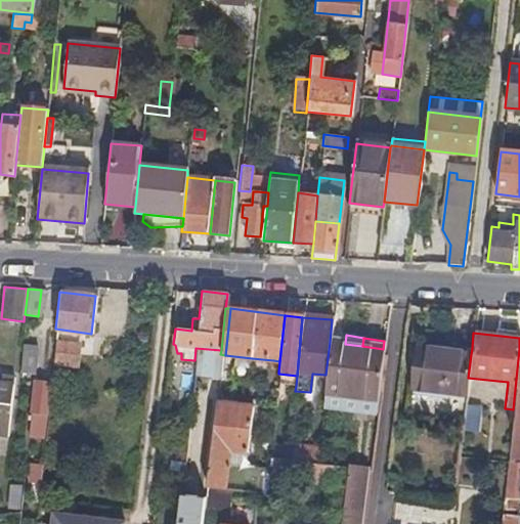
[(74,342),(54,340),(52,364),(77,367),(79,347),(74,346),(74,342)]
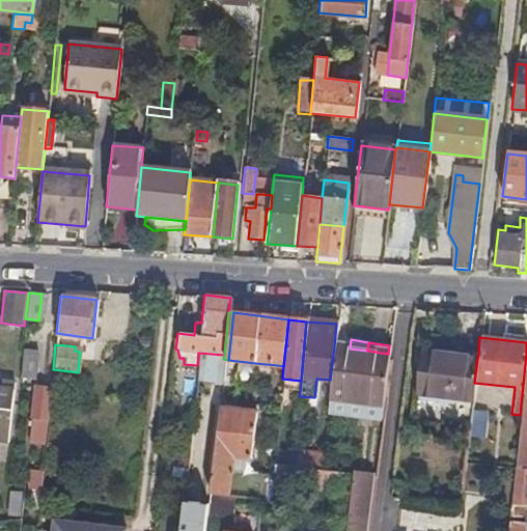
[(422,345),(421,351),(477,359),(478,353),(422,345)]
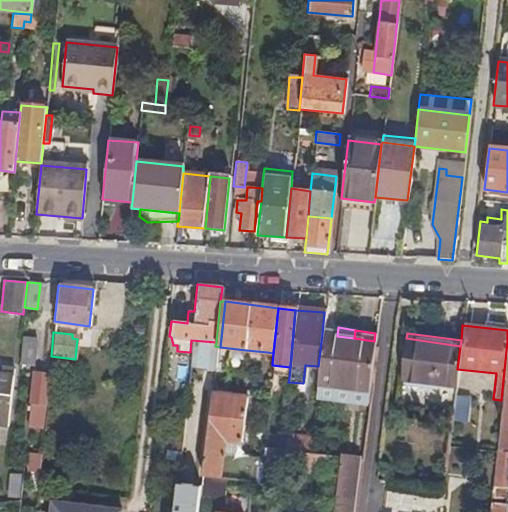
[(354,338),(337,336),(322,334),(318,366),(316,385),(368,392),(373,347),(353,345),(354,338)]
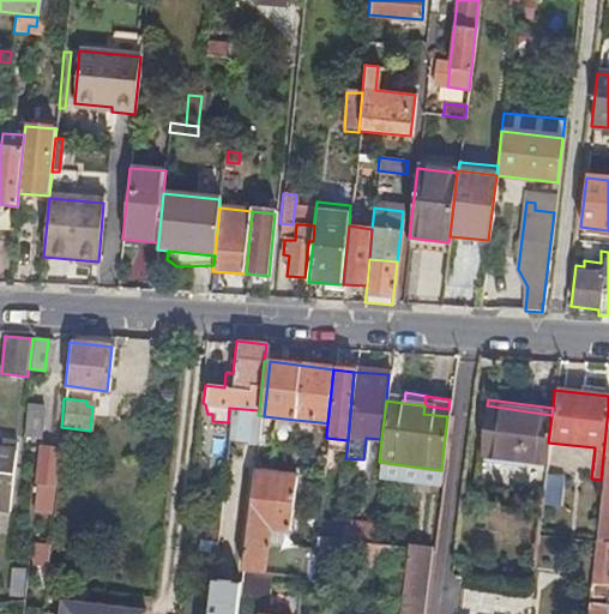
[(42,404),(25,403),(23,434),(38,435),(42,404)]
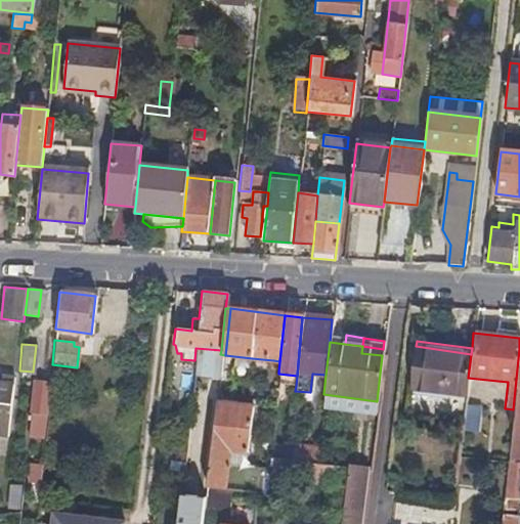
[(383,349),(362,346),(361,353),(382,355),(383,349)]
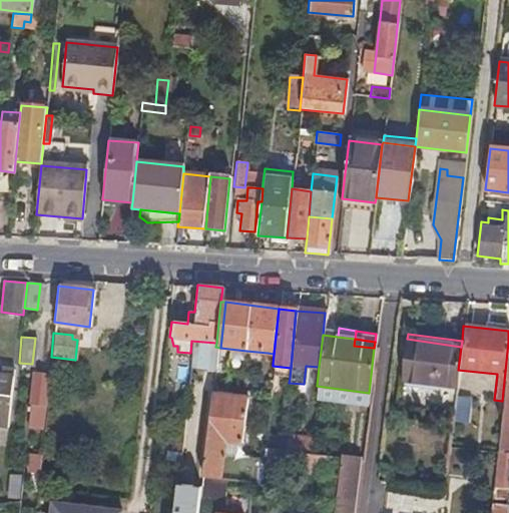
[(407,339),(402,381),(456,388),(458,370),(461,347),(407,339)]
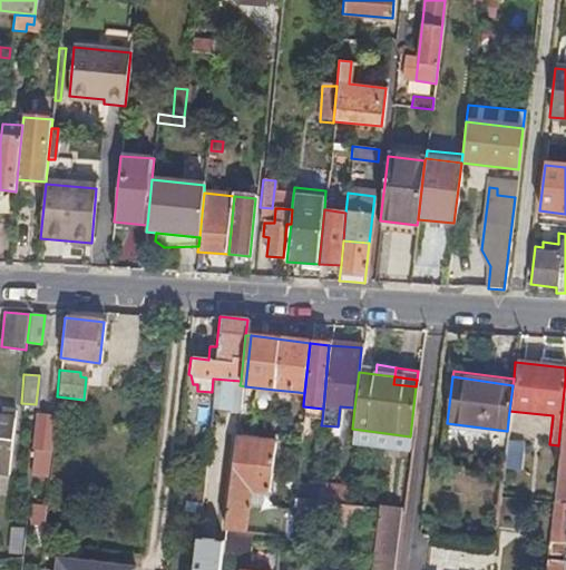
[(212,395),(238,397),(240,385),(241,381),(213,379),(212,392),(212,395)]
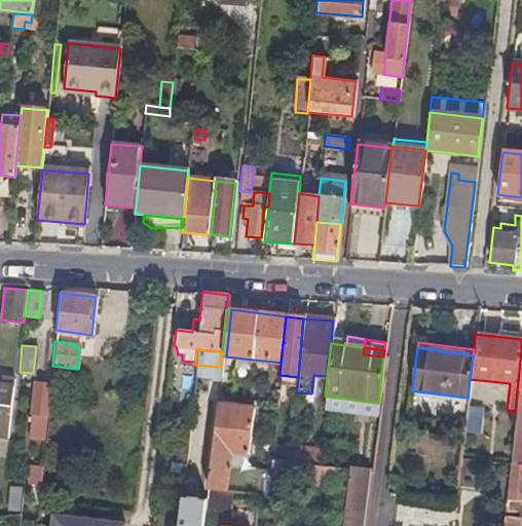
[(521,350),(515,411),(512,441),(510,460),(521,461),(521,350)]
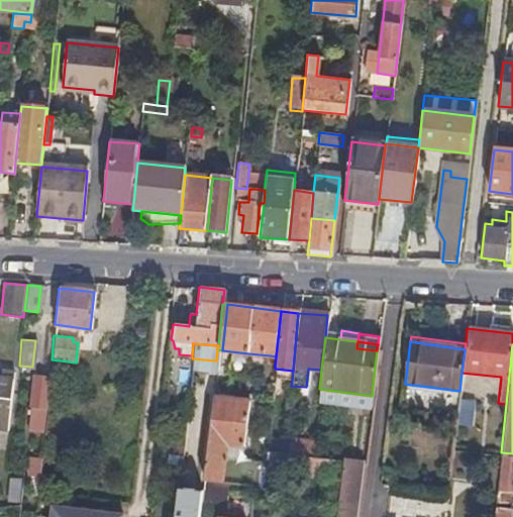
[(274,379),(292,381),(293,371),(275,369),(274,379)]
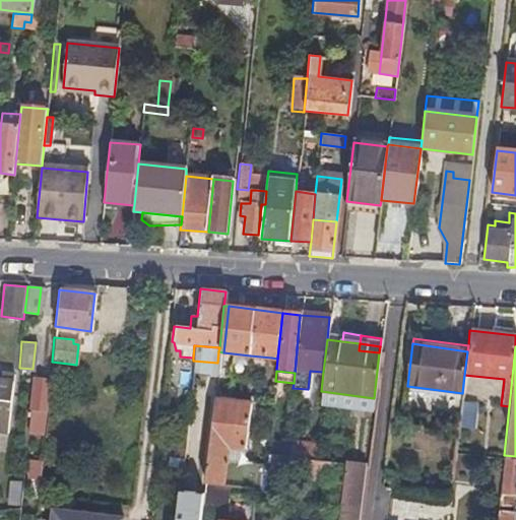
[(0,432),(6,433),(12,374),(3,373),(2,380),(0,379),(0,432)]
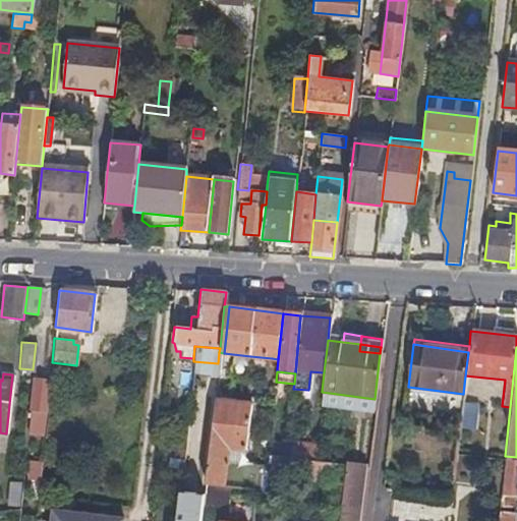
[(43,433),(48,381),(34,379),(26,431),(43,433)]
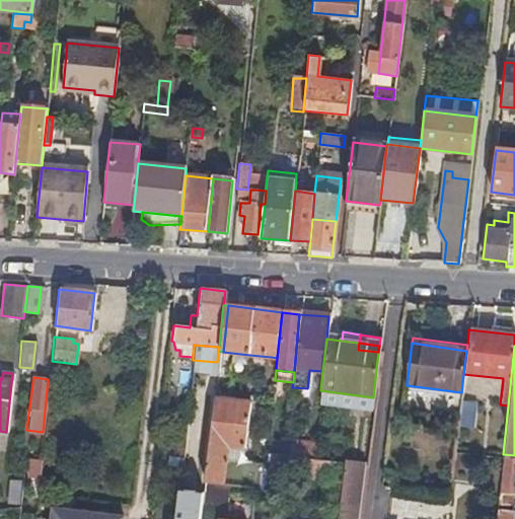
[(461,392),(407,385),(403,406),(458,413),(461,392)]
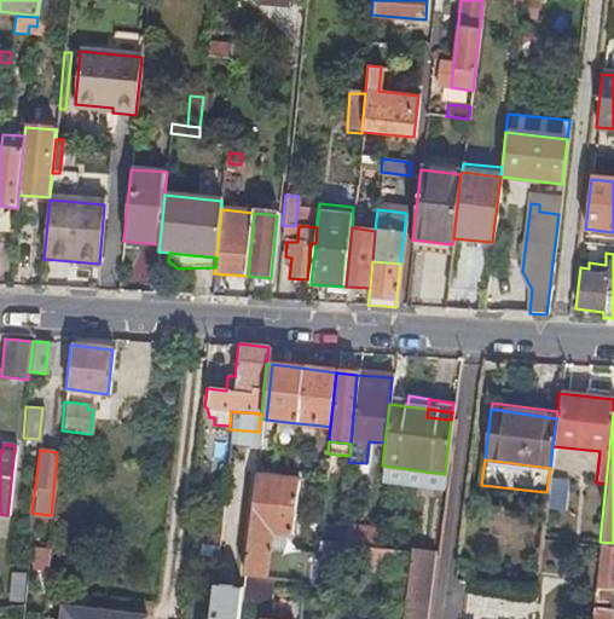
[(445,474),(382,466),(381,479),(442,487),(445,474)]
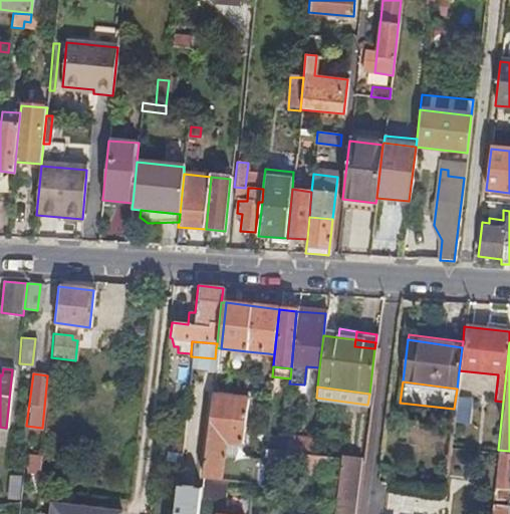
[(246,399),(240,398),(211,395),(208,418),(205,443),(201,477),(225,480),(260,485),(262,468),(263,460),(222,455),(224,443),(236,444),(235,450),(240,451),(246,399)]
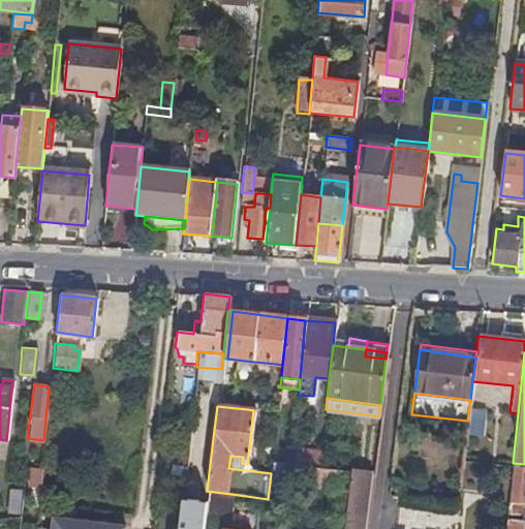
[(211,456),(214,430),(192,428),(187,475),(203,477),(206,456),(211,456)]
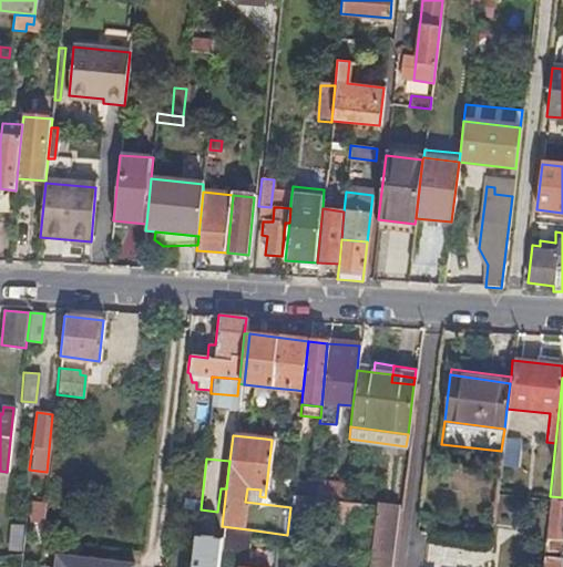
[(292,495),(313,497),(314,480),(294,477),(292,495)]
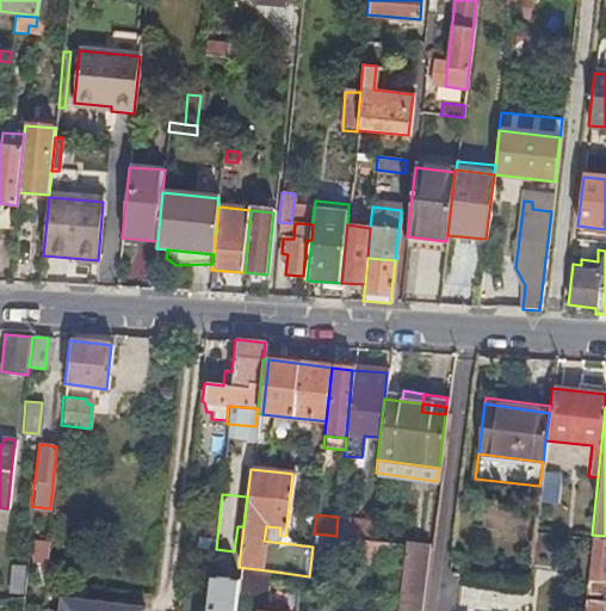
[(346,537),(347,518),(338,517),(336,536),(346,537)]
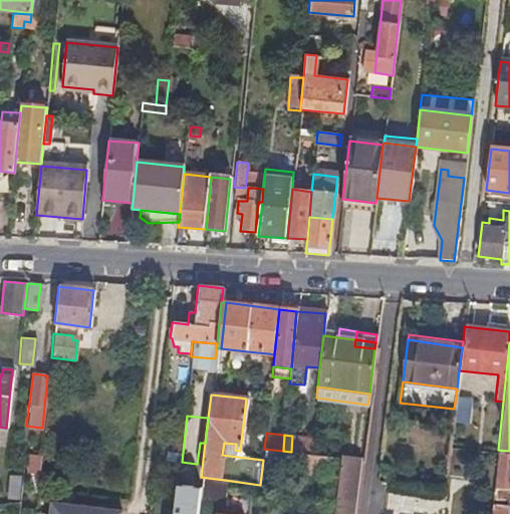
[(312,438),(292,436),(291,452),(310,455),(312,438)]
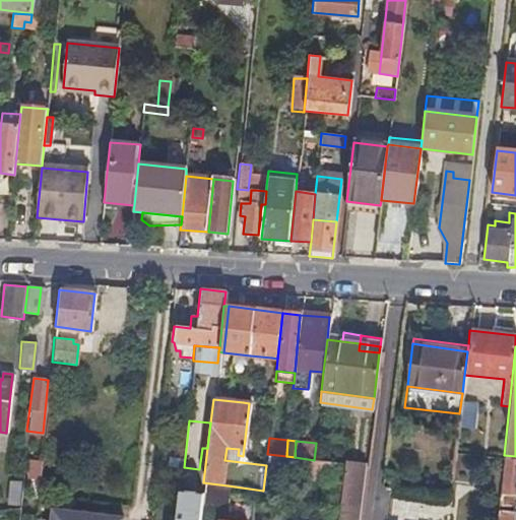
[(336,519),(344,463),(314,460),(295,457),(286,456),(267,454),(266,465),(265,473),(331,480),(326,519),(336,519)]
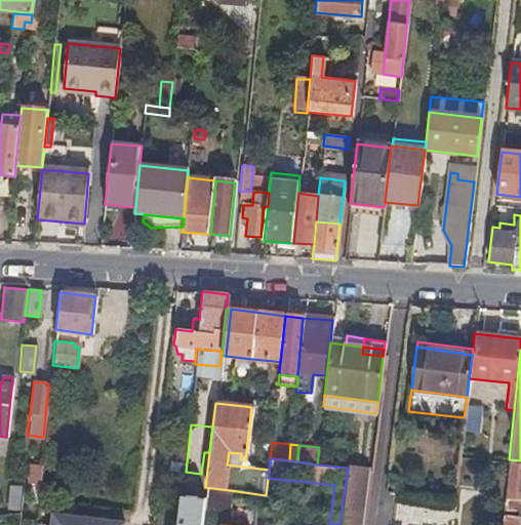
[(39,484),(41,466),(30,465),(28,483),(39,484)]
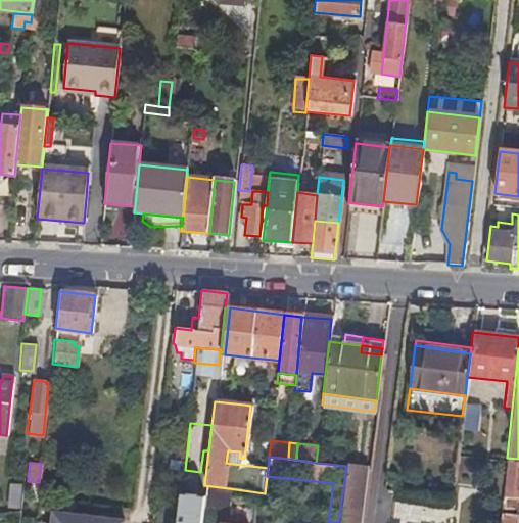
[(361,522),(368,468),(346,466),(338,522),(361,522)]
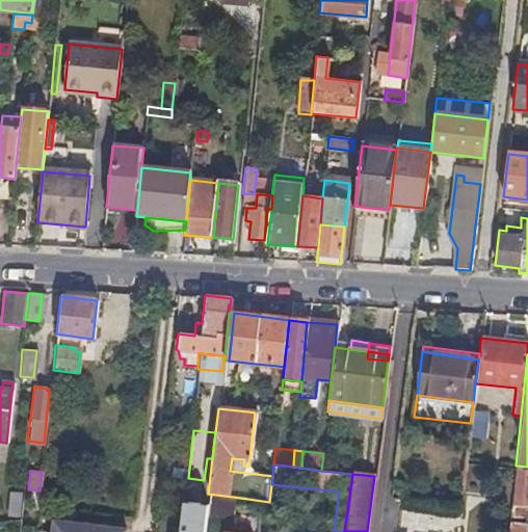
[(20,493),(9,493),(7,514),(17,515),(20,493)]
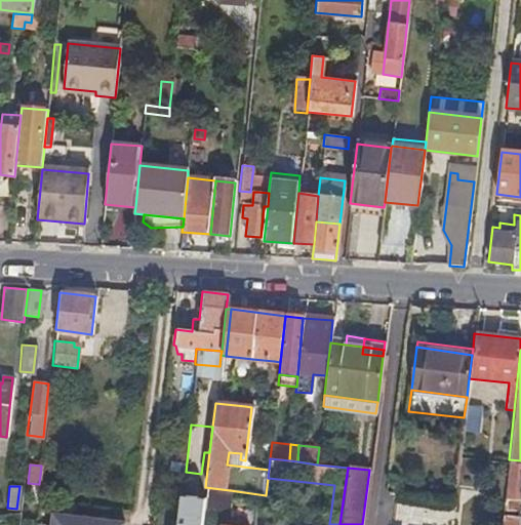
[(205,487),(202,518),(226,520),(230,490),(205,487)]
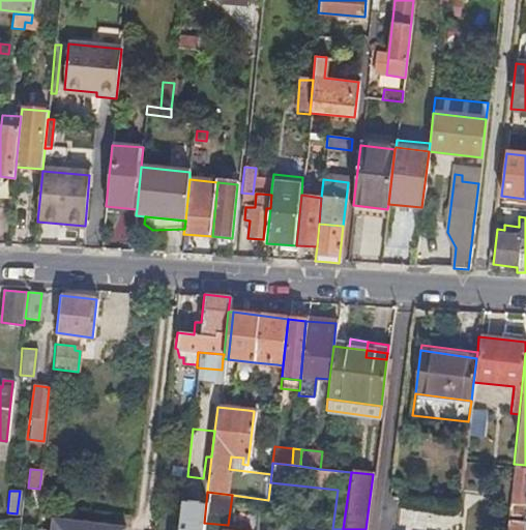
[(123,529),(124,526),(51,518),(49,529),(123,529)]
